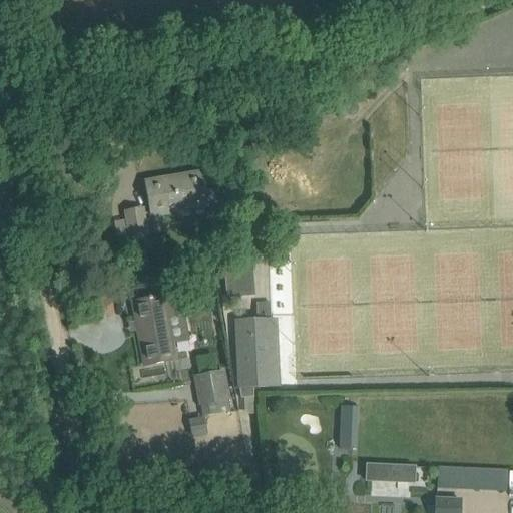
[(221,212),(217,189),(205,191),(205,186),(203,187),(201,175),(146,184),(151,216),(177,211),(179,224),(217,217),(221,212)]
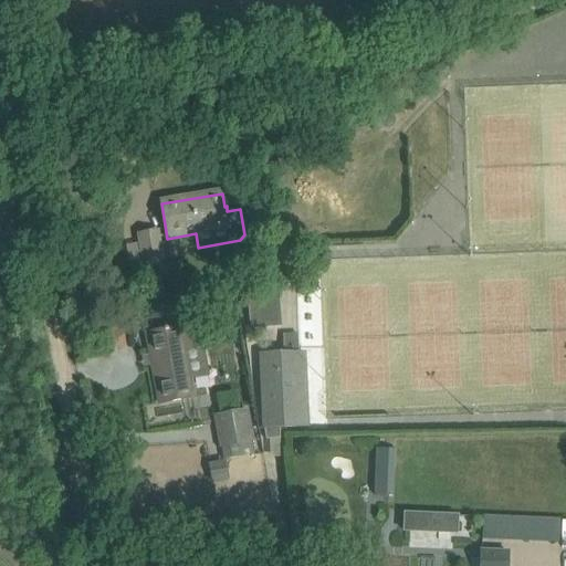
[(145,274),(163,271),(157,232),(139,236),(145,268),(144,268),(145,274)]
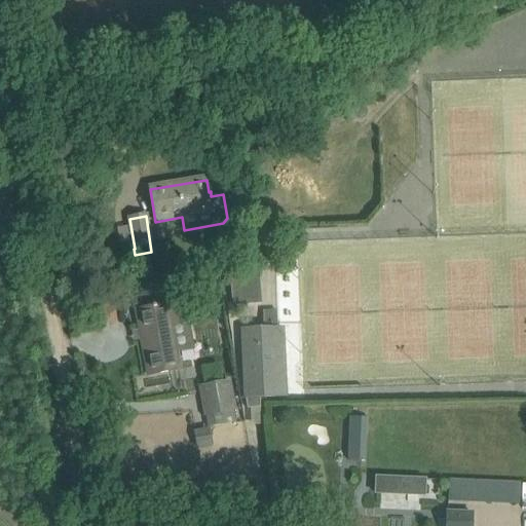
[(257,269),(229,278),(231,306),(260,303),(257,269)]
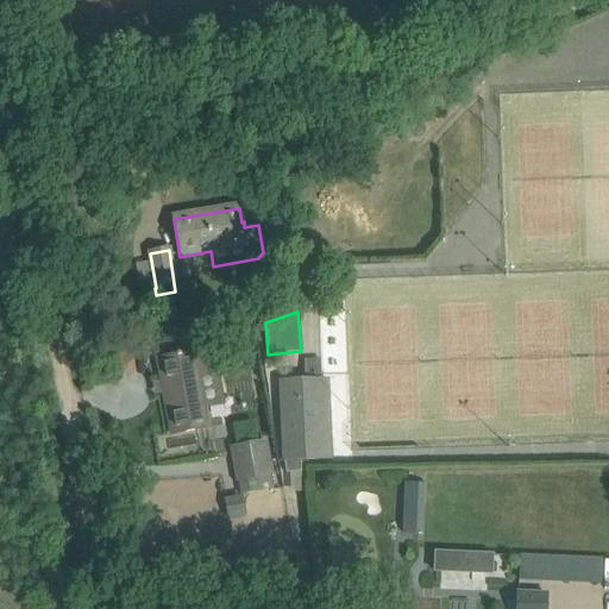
[(171,358),(157,360),(171,435),(194,431),(211,428),(207,409),(224,406),(214,349),(195,353),(171,358)]
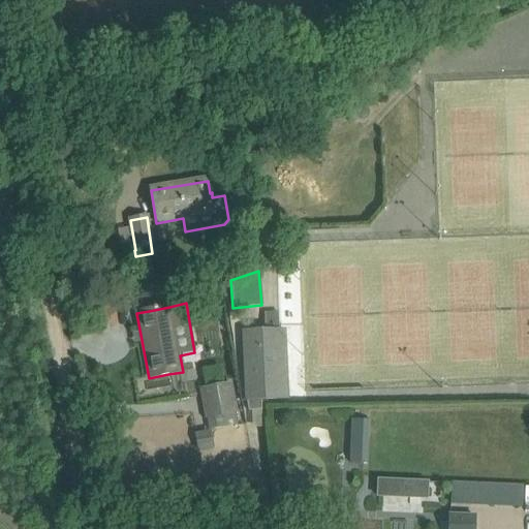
[(263,332),(247,332),(250,401),(251,412),(260,412),(261,412),(265,412),(263,401),(282,400),(287,400),(285,345),(284,331),(278,331),(277,312),(262,312),(263,332)]
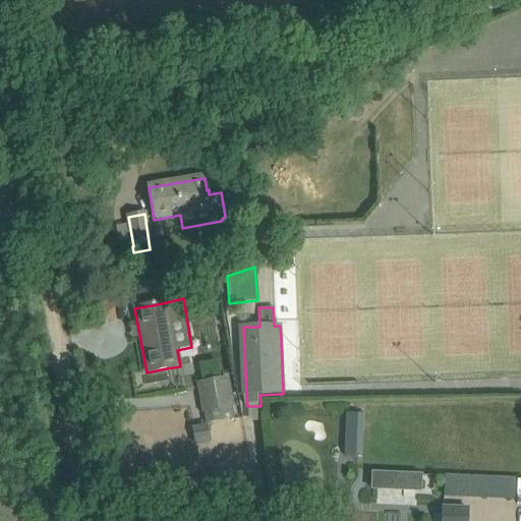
[(228,379),(200,384),(206,412),(208,424),(221,422),(219,409),(230,407),(234,407),(228,379)]
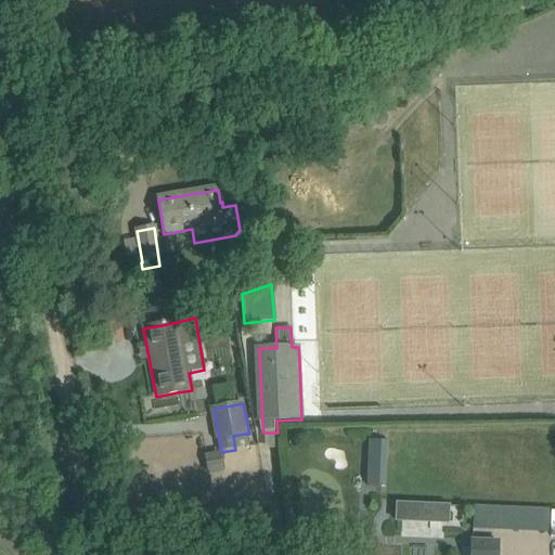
[(369,440),(368,487),(381,487),(382,461),(386,461),(387,441),(369,440)]
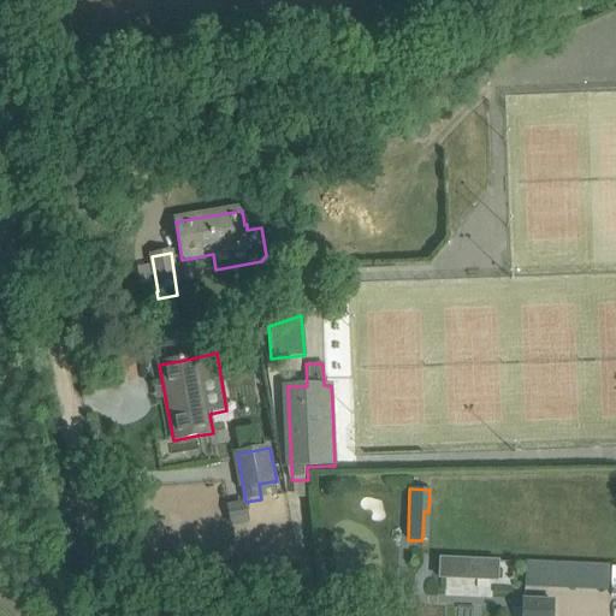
[(247,507),(227,510),(230,526),(249,522),(247,507)]
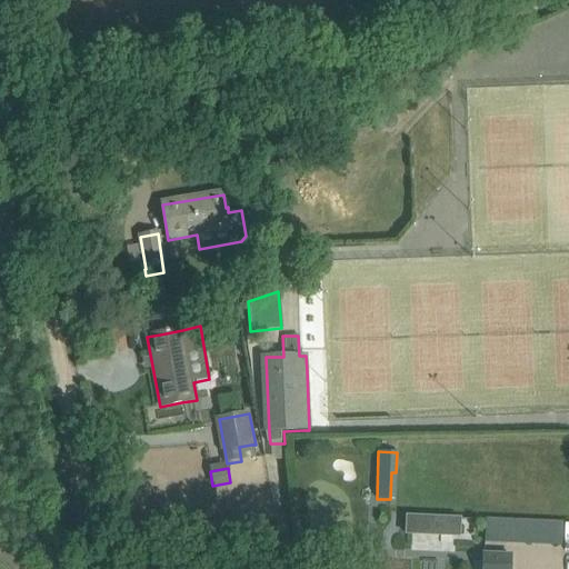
[(453,551),(455,536),(468,537),(468,515),(411,513),(410,550),(453,551)]
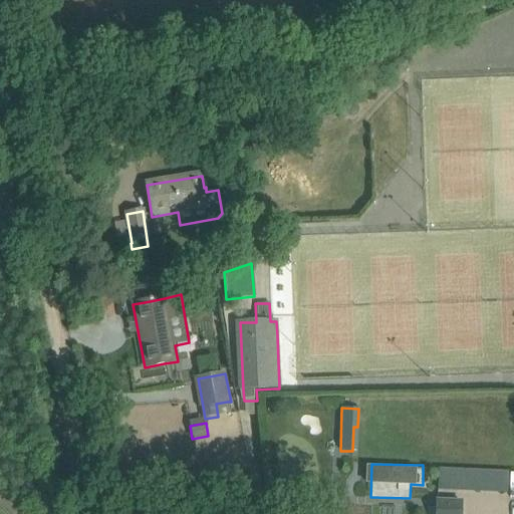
[(511,492),(512,470),(440,468),(440,490),(511,492)]
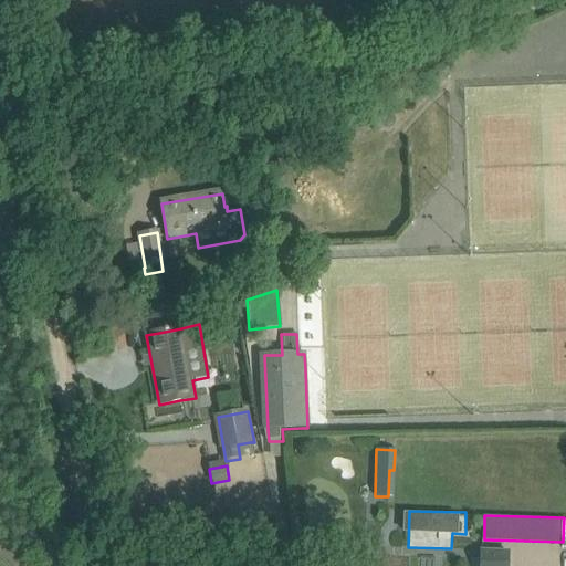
[(481,552),(480,565),(506,565),(507,552),(481,552)]
